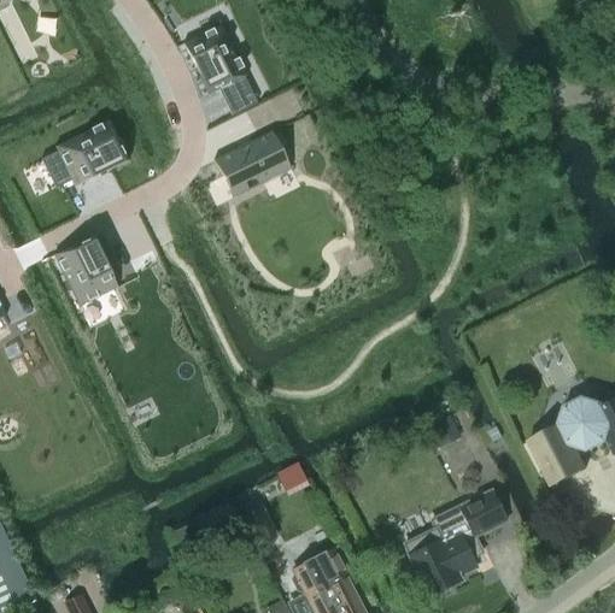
[(204,31),(185,41),(210,93),(220,87),(233,113),(258,101),(245,75),(247,72),(240,57),(223,22),(204,31)]
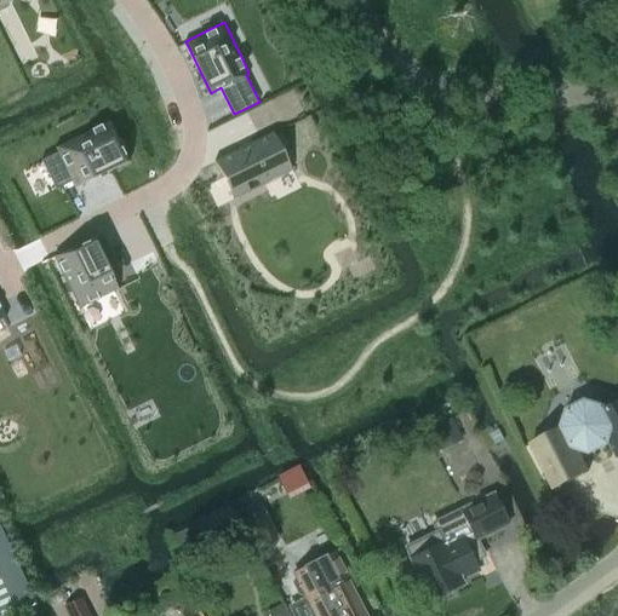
[(58,149),(43,157),(57,186),(74,178),(78,184),(110,168),(131,159),(126,151),(110,120),(93,127),(57,145),(58,149)]
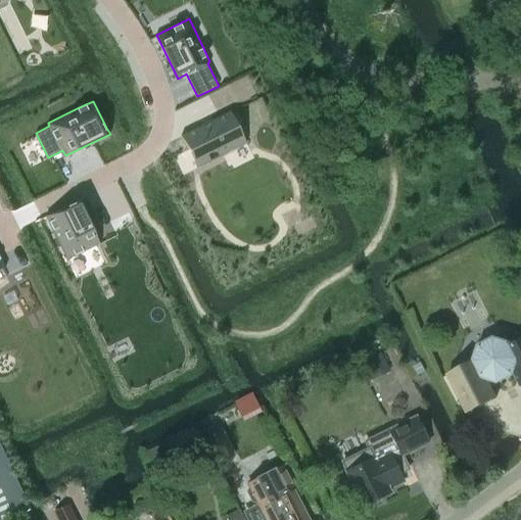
[(231,109),(182,134),(183,137),(184,136),(197,162),(196,163),(198,167),(247,142),(245,139),(231,112),(232,112),(231,109)]
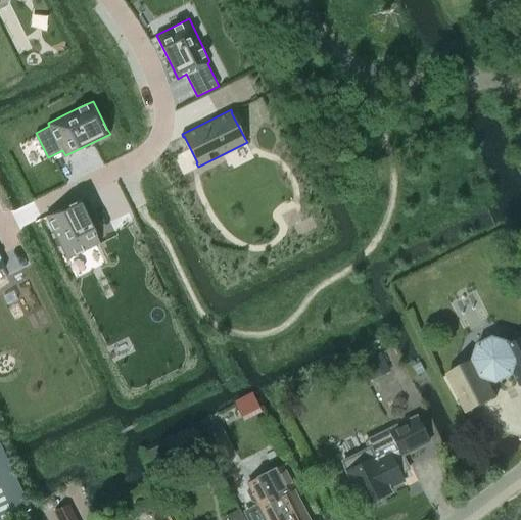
[(79,198),(46,215),(67,258),(100,242),(79,198)]
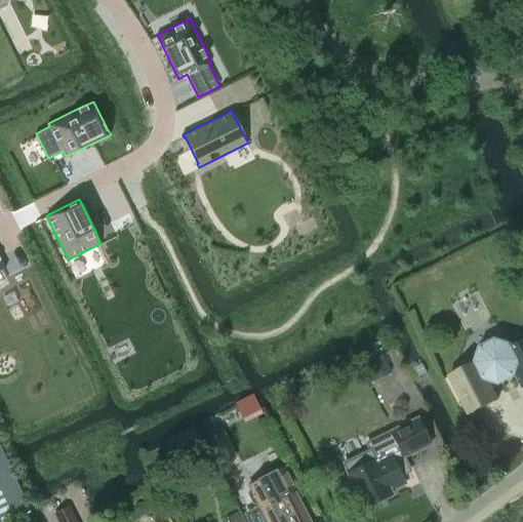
[(522,340),(514,346),(513,344),(497,338),(483,346),(478,360),(451,373),(471,412),(499,397),(489,377),(500,380),(515,373),(516,370),(522,382),(522,340)]
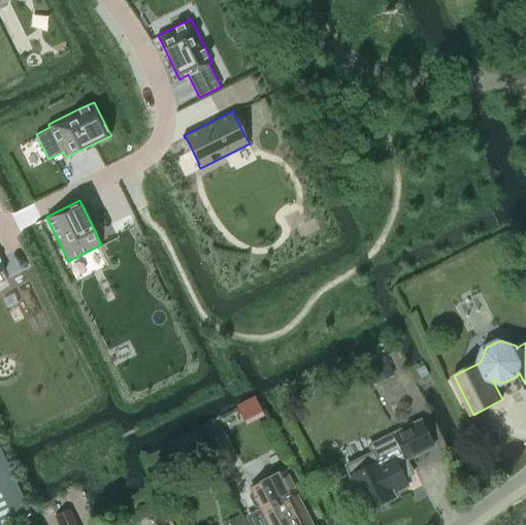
[(386,355),(369,364),(377,380),(394,371),(386,355)]
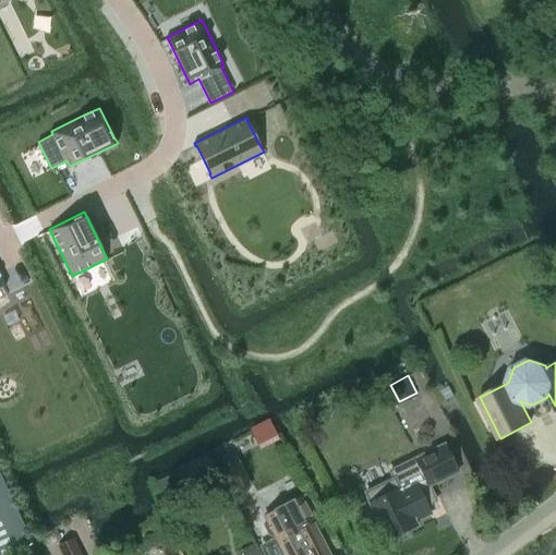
[(272,419),(252,429),(255,435),(275,425),(272,419)]
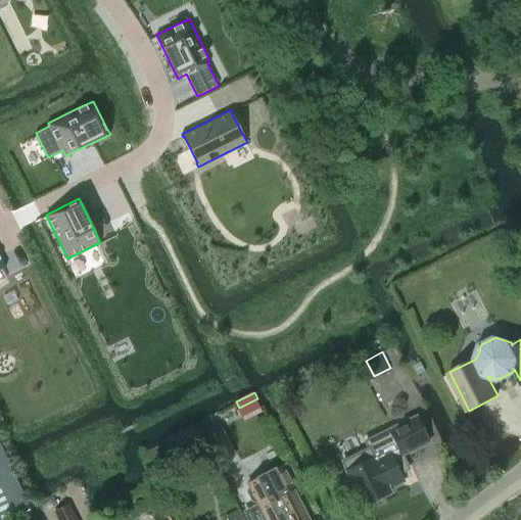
[(417,414),(389,427),(398,444),(403,454),(404,454),(430,440),(417,414)]
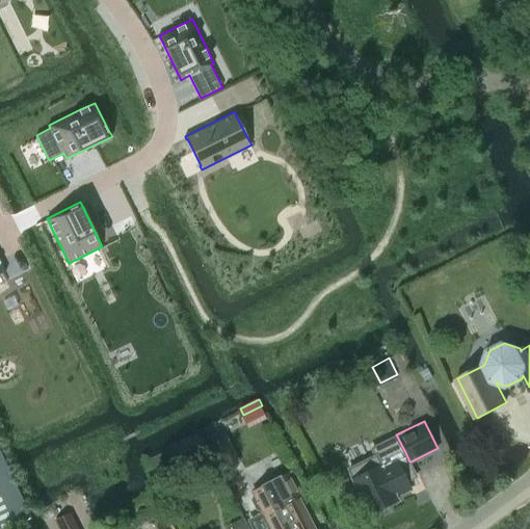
[(209,447),(221,470),(239,460),(227,438),(209,447)]
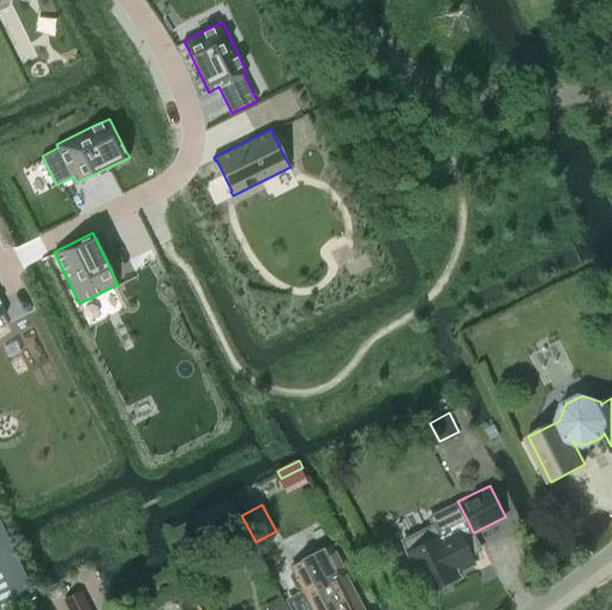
[(0,519),(0,609),(3,609),(35,596),(0,519)]
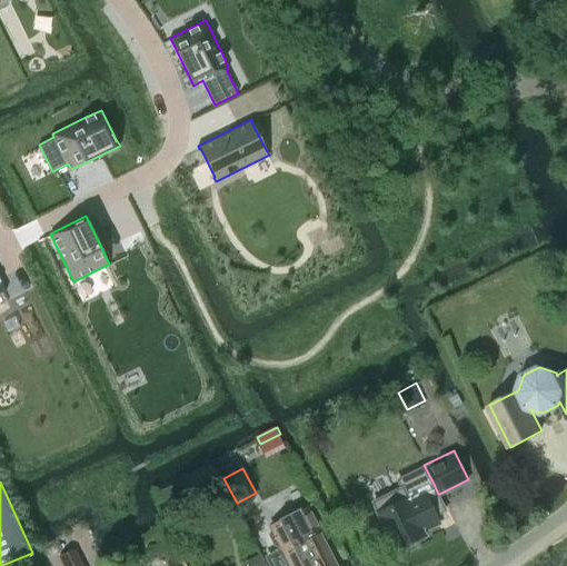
[(401,487),(375,500),(381,515),(379,516),(386,529),(388,528),(398,548),(400,547),(401,549),(415,543),(414,540),(427,534),(425,530),(440,523),(436,515),(434,509),(444,504),(439,494),(438,494),(434,484),(408,497),(404,486),(401,487)]
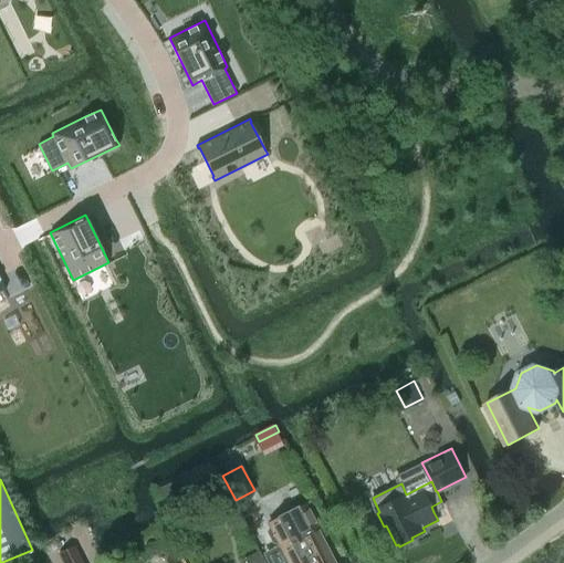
[(335,562),(332,555),(335,554),(311,507),(271,528),(289,562),(335,562)]
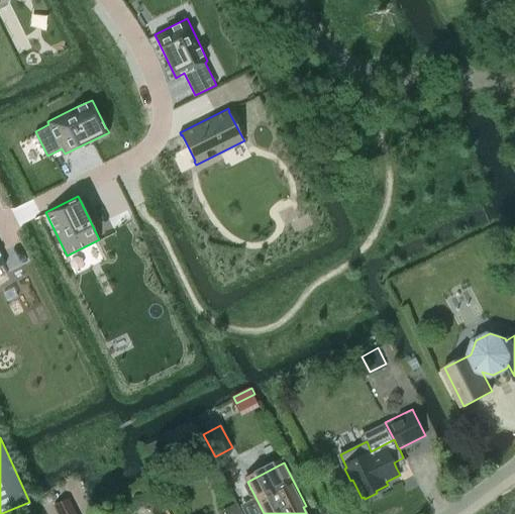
[(78,513),(69,497),(55,504),(60,513),(78,513)]
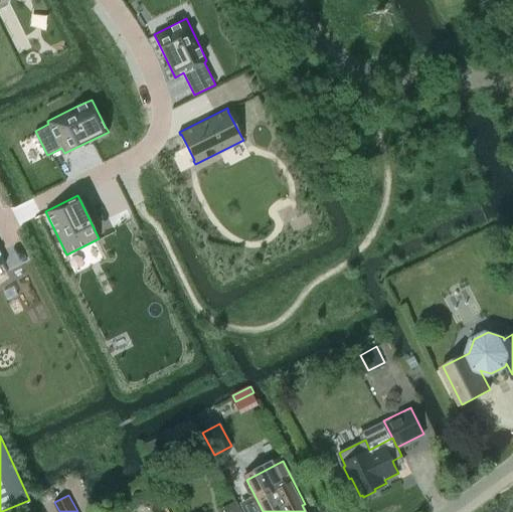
[(240,511),(234,500),(222,506),(225,511),(240,511)]
